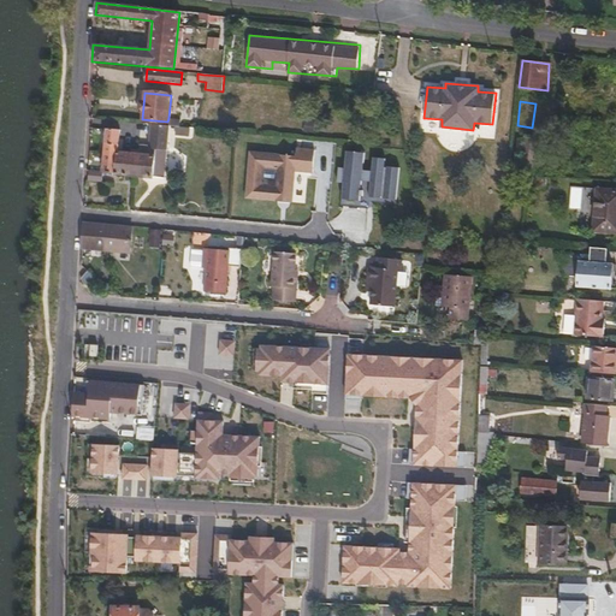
[(167,125),(169,125),(185,128),(187,120),(169,118),(167,122),(167,125)]
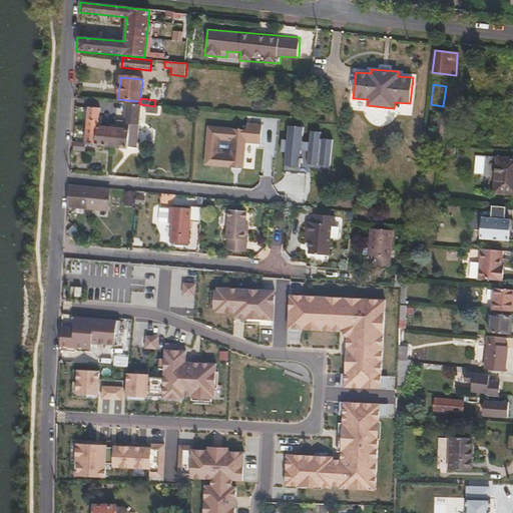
[(254,99),(252,109),(261,110),(262,100),(254,99)]
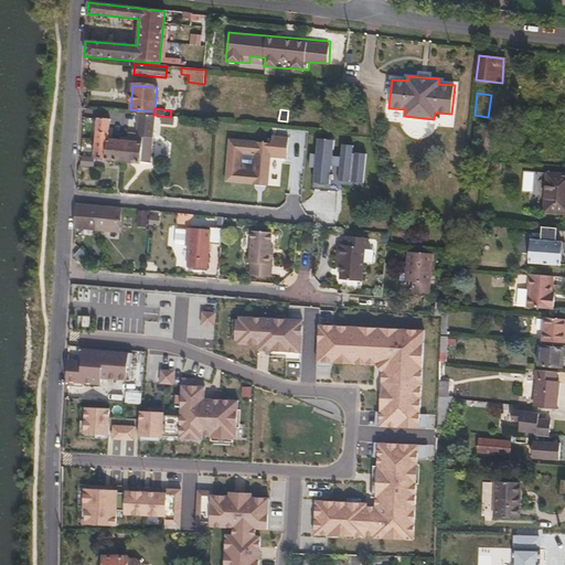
[(153,115),(138,114),(137,135),(128,135),(128,138),(121,137),(121,140),(124,140),(152,144),(155,115),(153,115)]
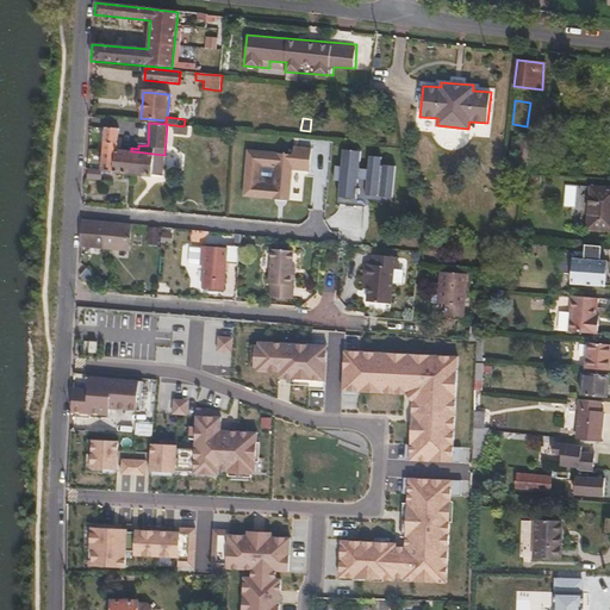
[(118,129),(105,128),(103,149),(117,150),(117,144),(118,129)]
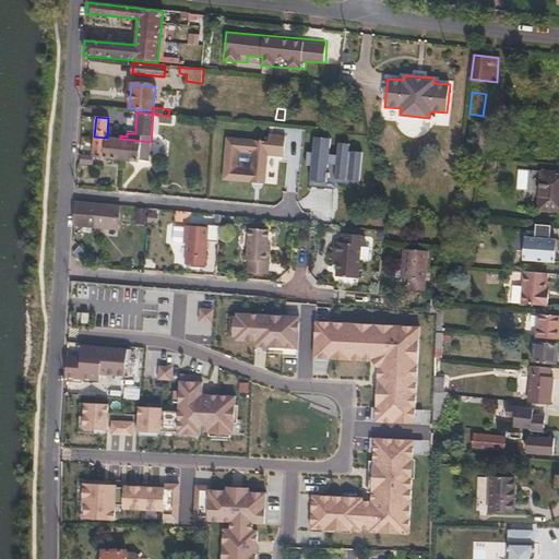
[(475,134),(473,156),(486,156),(487,146),(485,146),(487,125),(477,123),(476,128),(471,127),(470,134),(475,134)]
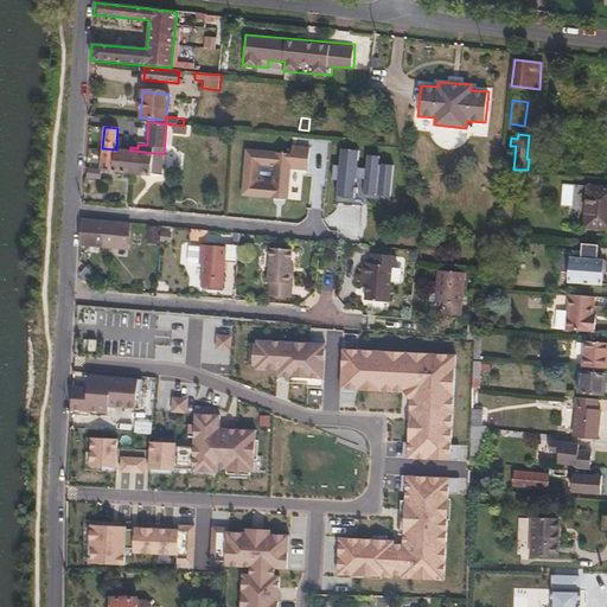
[(364,192),(391,195),(394,161),(379,160),(381,153),(368,152),(366,165),(358,164),(360,147),(342,145),(340,163),(334,161),(332,178),(338,178),(337,195),(355,196),(356,177),(365,178),(364,192)]
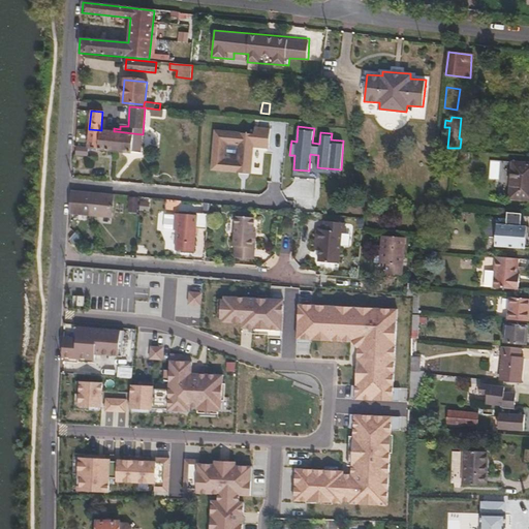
[(101,130),(89,129),(88,147),(88,148),(99,149),(101,130)]
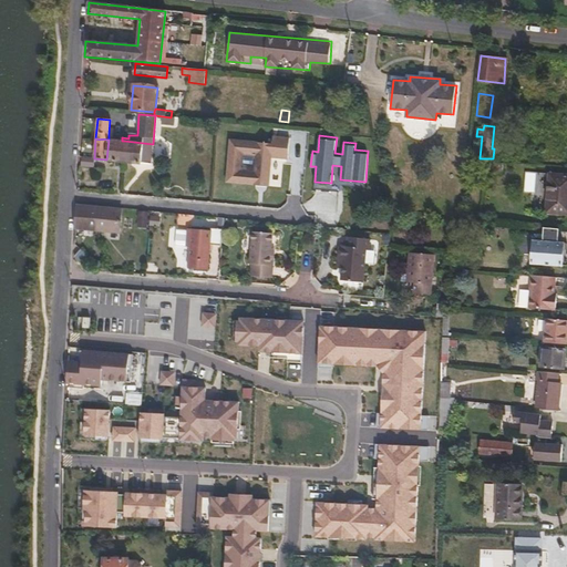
[(229,138),(227,182),(271,185),(272,157),(289,157),(290,142),(229,138)]
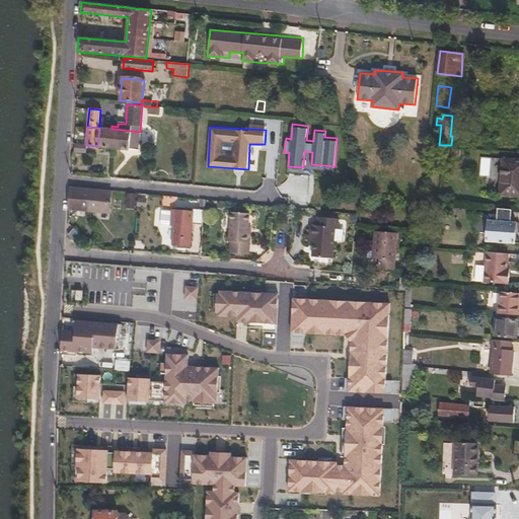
[(99,128),(97,146),(112,147),(114,129),(112,129),(107,129),(99,128)]
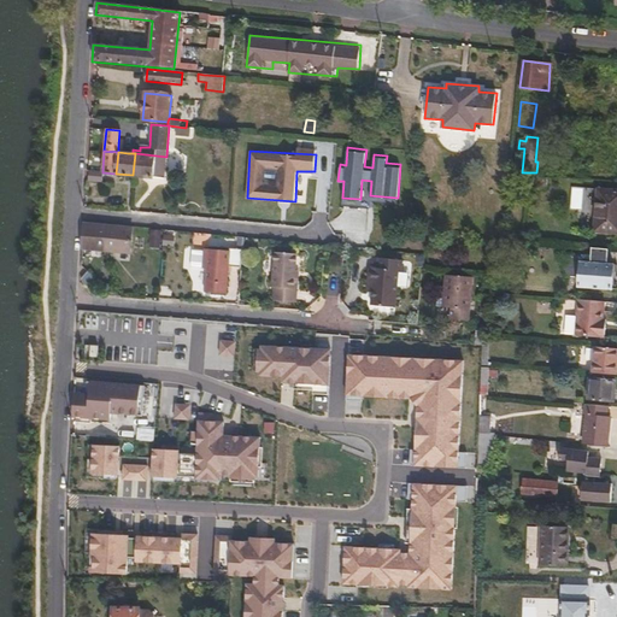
[(135,153),(133,175),(164,177),(166,157),(135,153)]
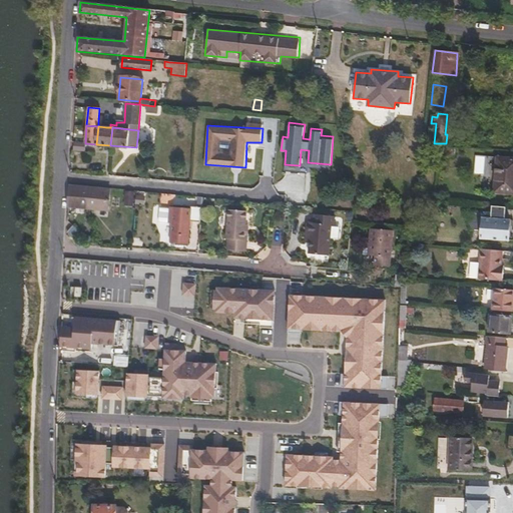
[(85,142),(73,142),(72,149),(84,150),(85,143),(85,142)]
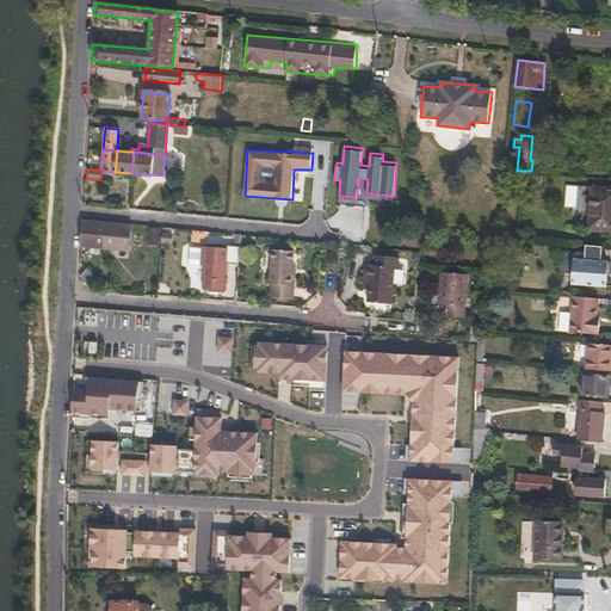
[(610,187),(591,187),(587,229),(610,230),(610,187)]
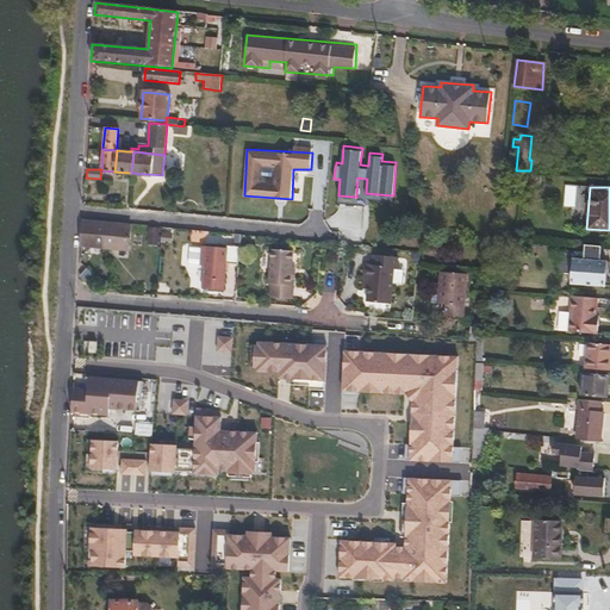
[(130,224),(83,219),(81,247),(128,249),(130,224)]
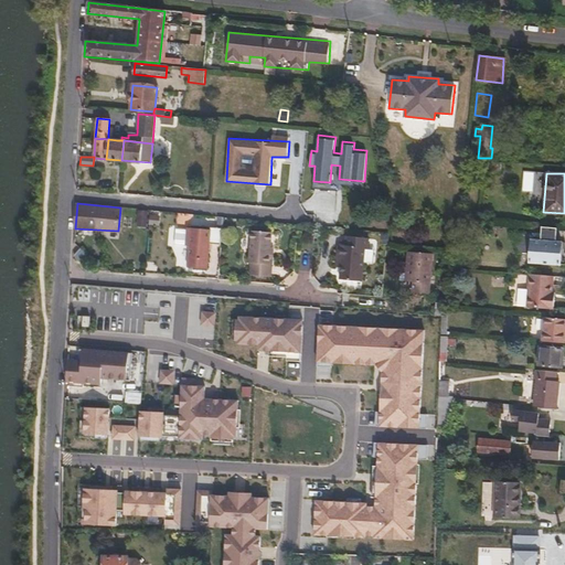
[(147,212),(139,212),(138,225),(146,225),(147,212)]
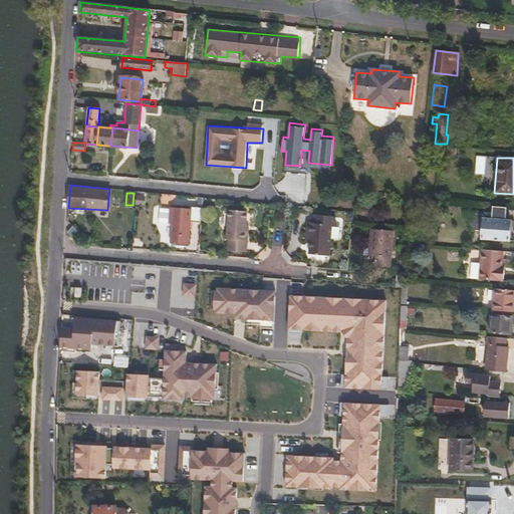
[(477,238),(482,238),(484,219),(500,220),(501,207),(489,206),(488,211),(485,211),(479,210),(475,210),(470,209),(465,209),(465,219),(468,227),(469,229),(478,230),(477,238)]
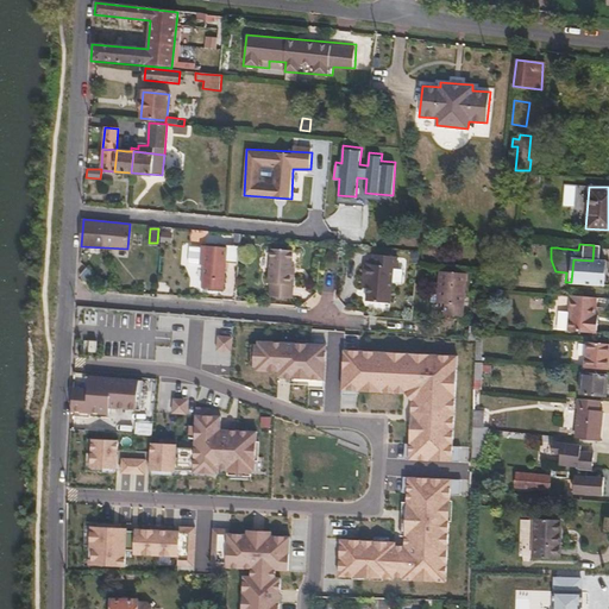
[(226,275),(237,276),(239,246),(226,245),(226,248),(202,245),(201,265),(205,265),(203,288),(224,290),(226,275)]
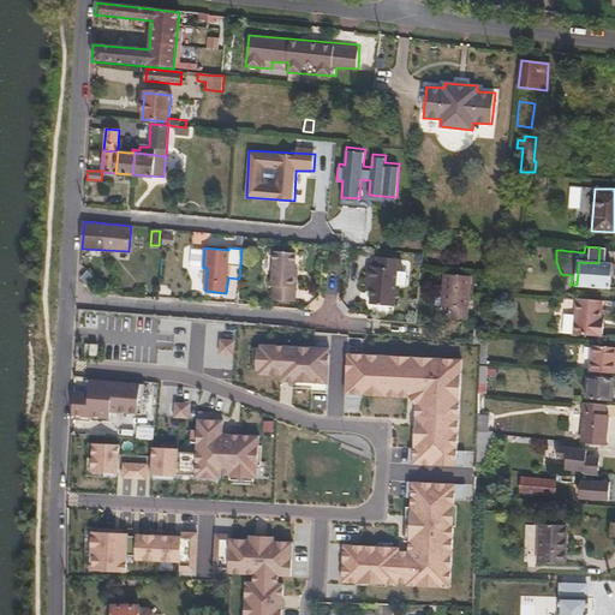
[(297,300),(298,287),(294,287),(296,270),(297,254),(275,251),(272,286),(274,286),(273,299),(297,300)]
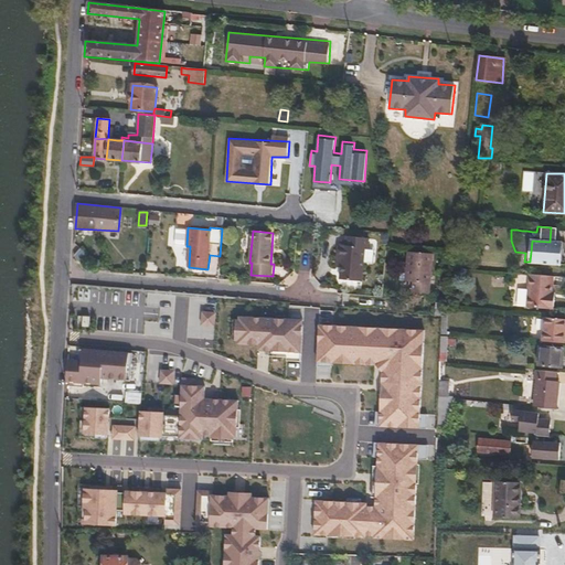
[(338,245),(337,257),(342,257),(341,266),(340,279),(362,280),(364,248),(368,248),(369,237),(347,235),(345,245),(338,245)]
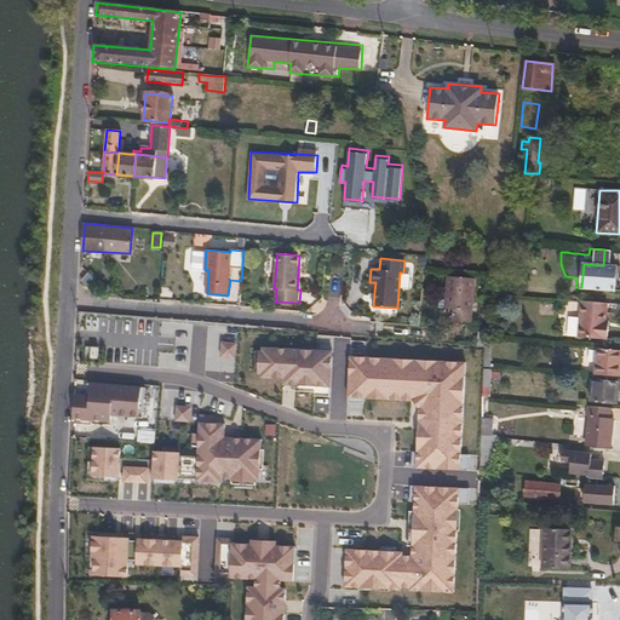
[(603,265),(584,264),(581,287),(613,290),(614,265),(603,265)]
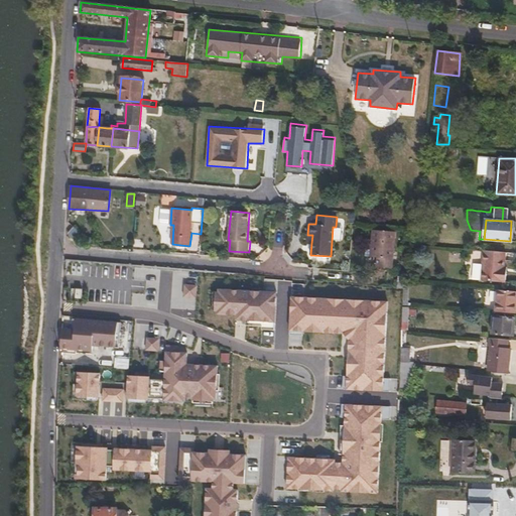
[(76,226),(69,231),(78,241),(85,235),(76,226)]
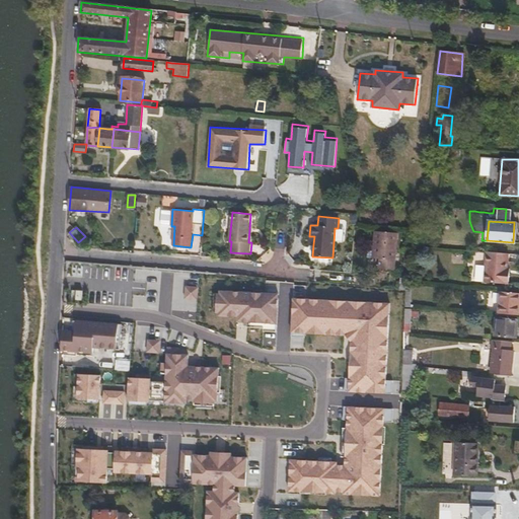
[(374,232),(373,242),(375,242),(374,260),(378,260),(378,269),(394,271),(397,233),(374,232)]
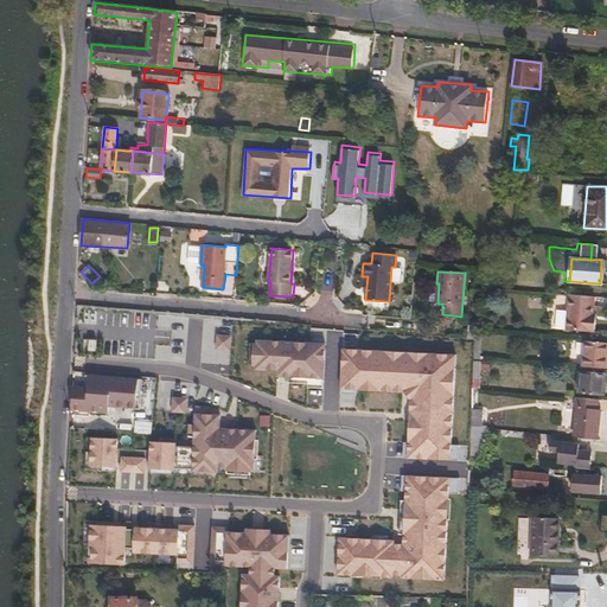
[(556,328),(567,330),(595,332),(596,320),(593,320),(593,313),(594,296),(569,294),(568,311),(557,311),(556,328)]
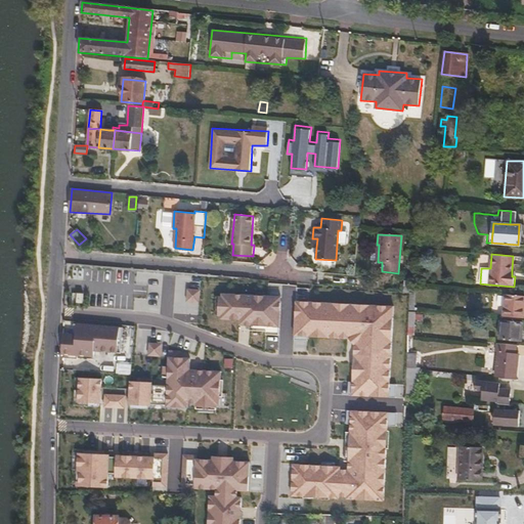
[(522,317),(523,297),(523,296),(505,294),(503,316),(522,317)]
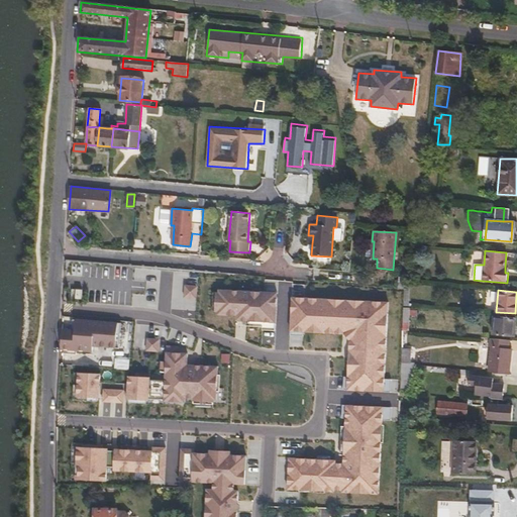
[(515,318),(494,316),(492,334),(513,335),(515,318)]
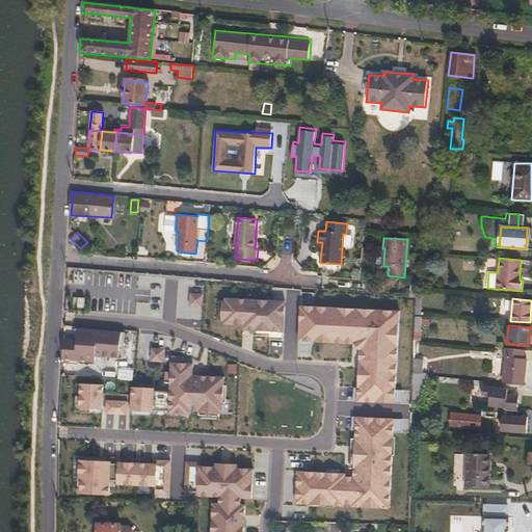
[(75,340),(62,340),(60,360),(94,362),(95,355),(121,357),(123,333),(76,329),(75,340)]
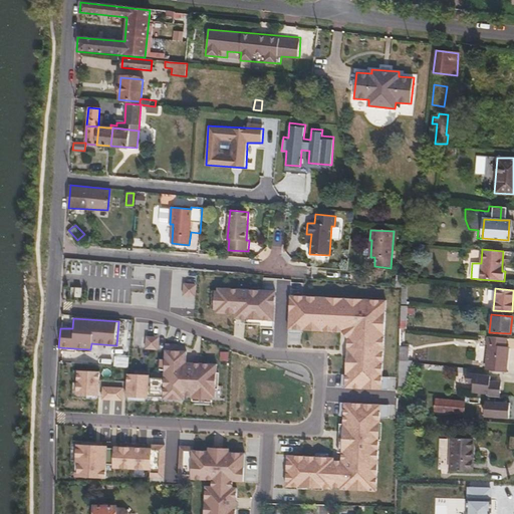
[(505,346),(506,337),(486,335),(486,344),(488,344),(486,369),(504,371),(507,346),(505,346)]
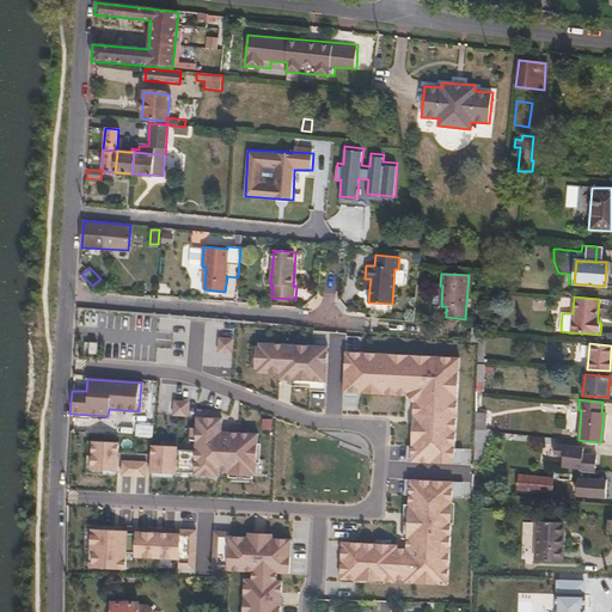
[(487,412),(475,411),(473,427),(473,428),(485,429),(487,412)]
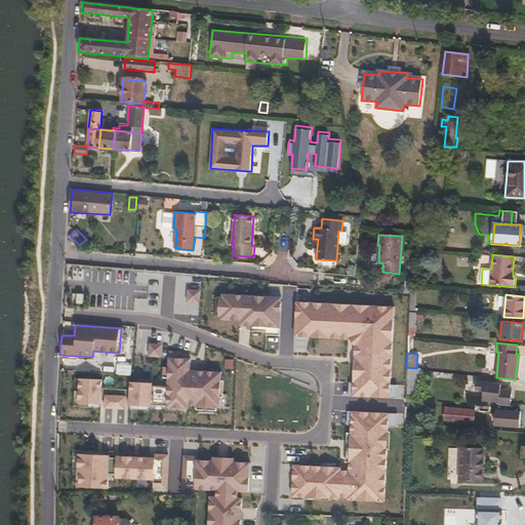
[(419,370),(406,369),(406,397),(416,397),(417,379),(419,380),(419,370)]
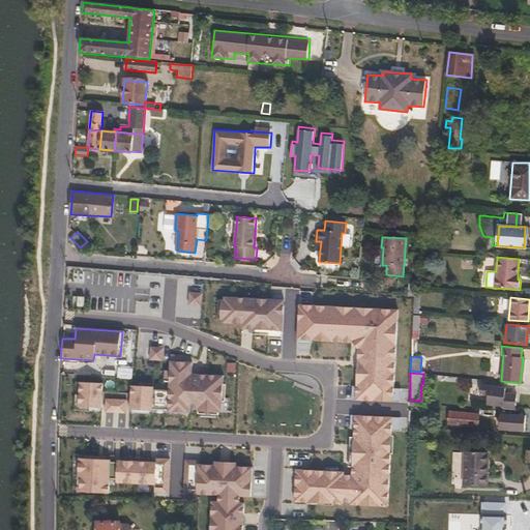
[(505,388),(480,385),(479,393),(487,394),(486,404),(502,406),(502,408),(513,409),(516,394),(504,393),(505,388)]
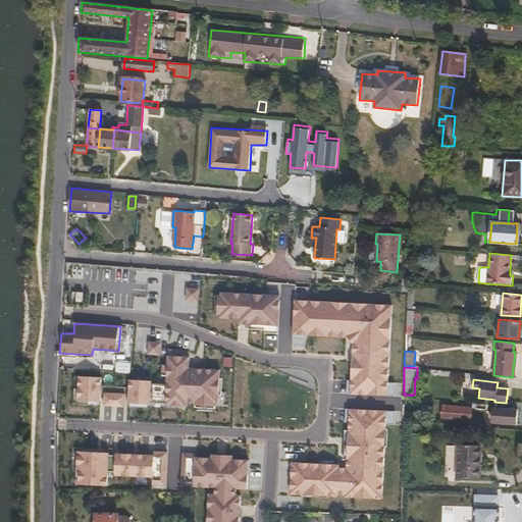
[(411,402),(404,401),(403,420),(409,420),(411,402)]
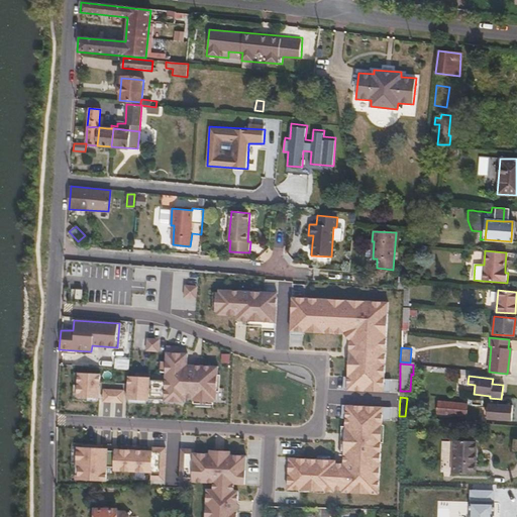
[(464,416),(467,403),(437,401),(437,413),(464,416)]
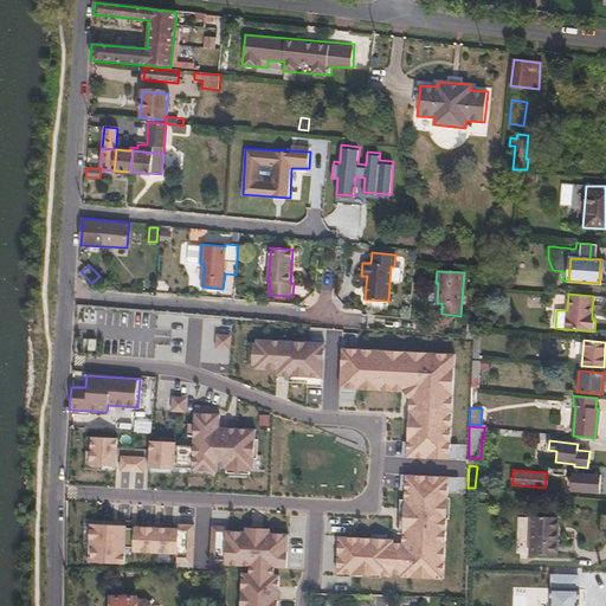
[(582,476),(569,475),(569,488),(593,491),(594,475),(584,474),(582,476)]
